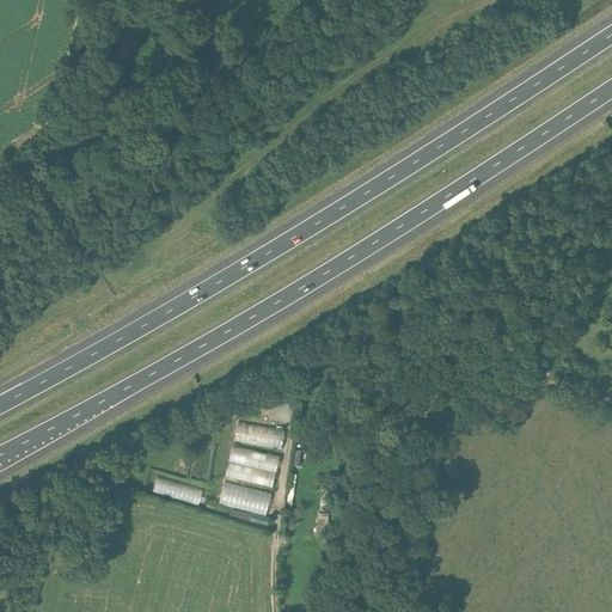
[(285,430),(238,422),(234,441),(281,451),(285,430)]
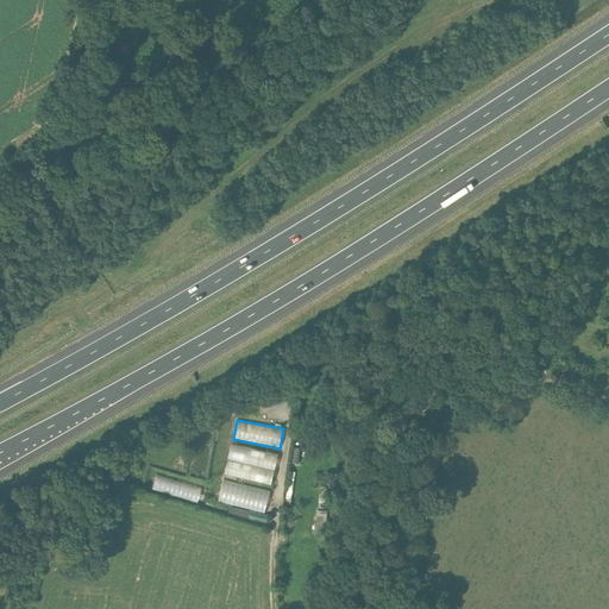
[(232,445),(228,459),(275,470),(278,454),(232,445)]
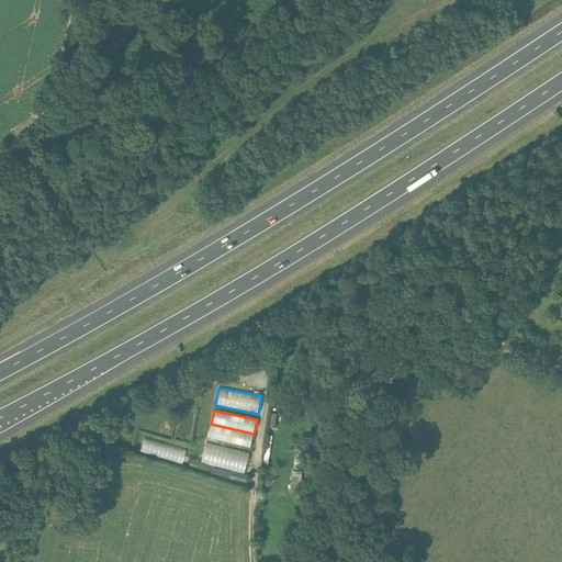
[(250,448),(254,434),(211,424),(208,437),(250,448)]
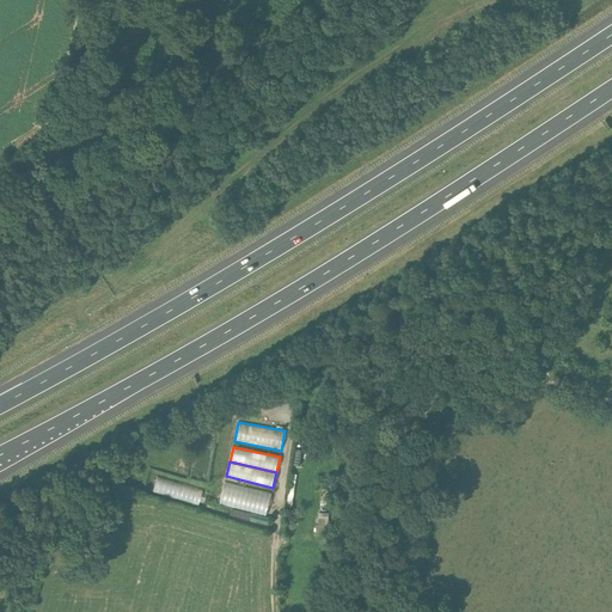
[(203,490),(157,477),(153,493),(199,507),(203,490)]
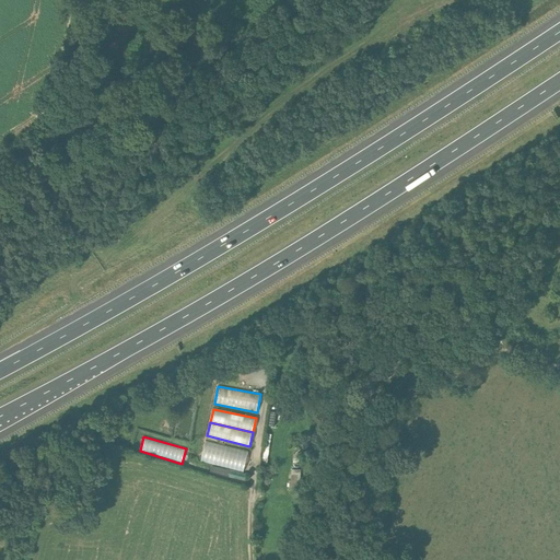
[(243,471),(248,452),(206,442),(201,462),(243,471)]
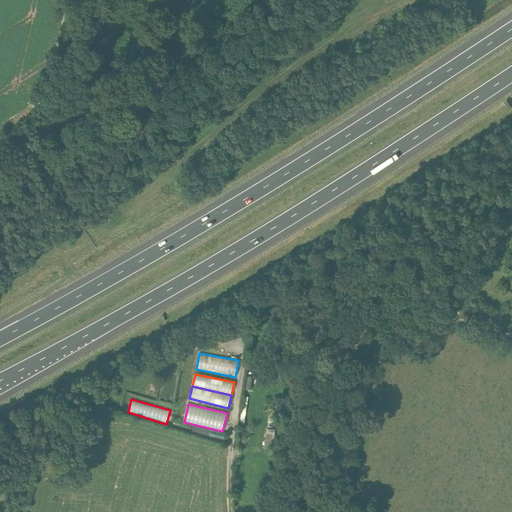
[(274,430),(267,429),(266,446),(273,446),(274,430)]
